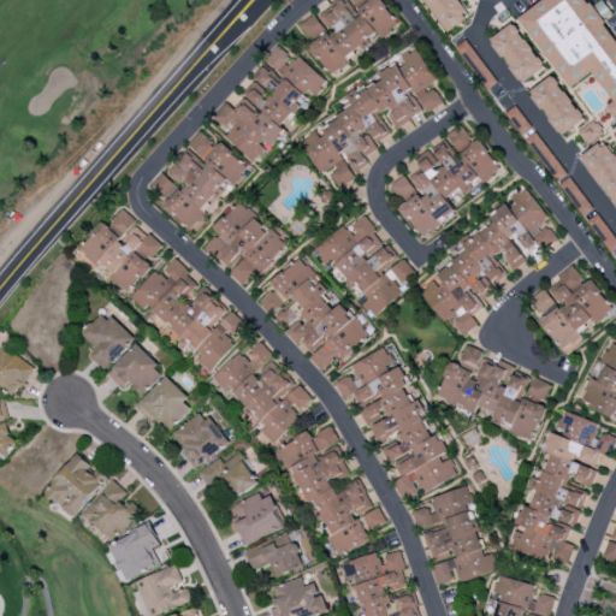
[(400,25),(381,0),(336,0),(314,16),(301,23),(313,42),(309,45),(330,76),(350,61),(347,57),(361,47),(362,49),(400,25)]
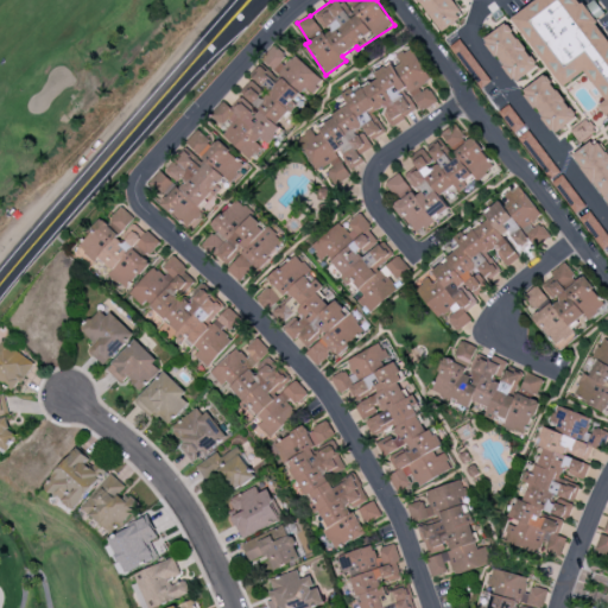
[(418,0),(441,32),(464,17),(453,0),(418,0)]
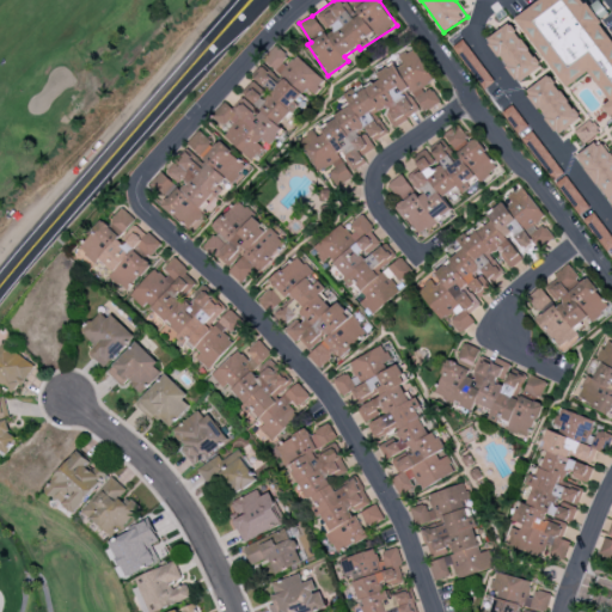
[(539,0),(516,16),(567,87),(589,72),(610,101),(603,105),(611,116),(611,115),(611,38),(585,0),(539,0)]
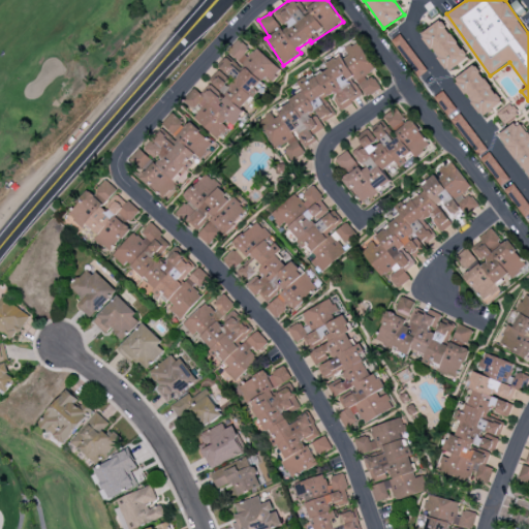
[(422,32),(447,72),(468,59),(443,20),(422,32)]
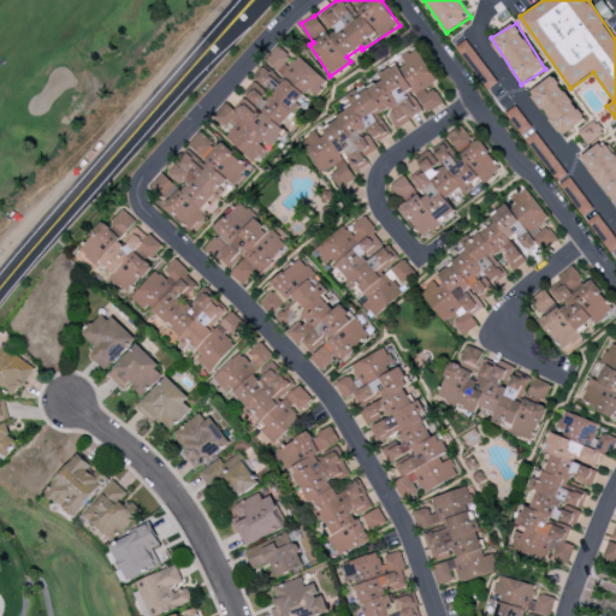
[(253,159),(266,153),(273,146),(285,132),(283,125),(300,105),(298,102),(309,89),(315,94),(327,80),(300,58),(291,55),(278,45),(267,58),(264,65),(253,78),(254,80),(247,88),(248,99),(231,106),(226,102),(213,117),(225,126),(225,137),(253,159)]
